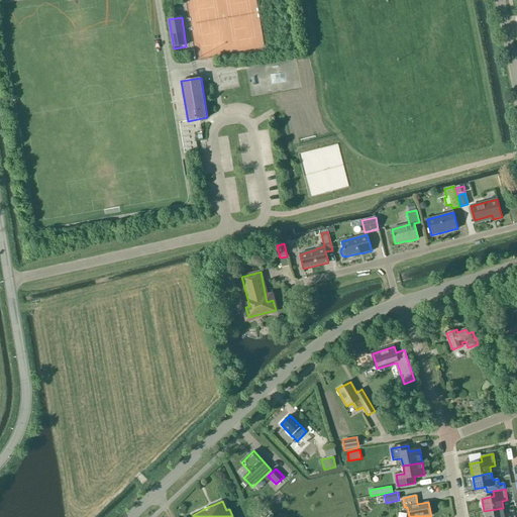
[(485,516),(510,516),(509,514),(504,515),(503,508),(484,511),(485,516)]
